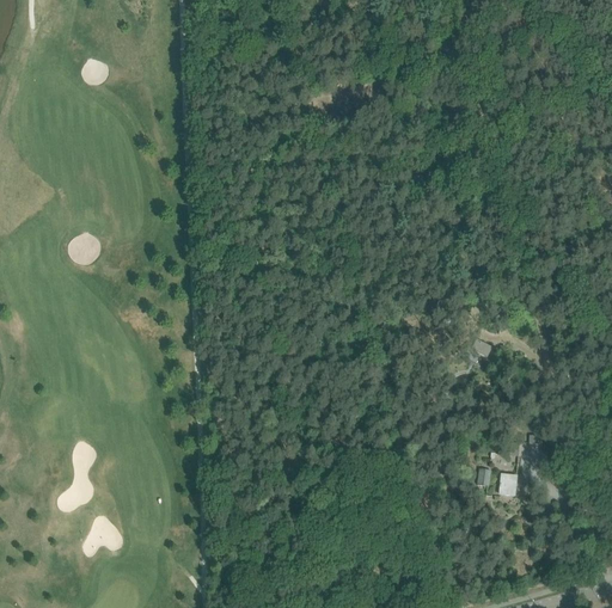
[(412,173),(410,186),(422,188),(423,174),(412,173)]
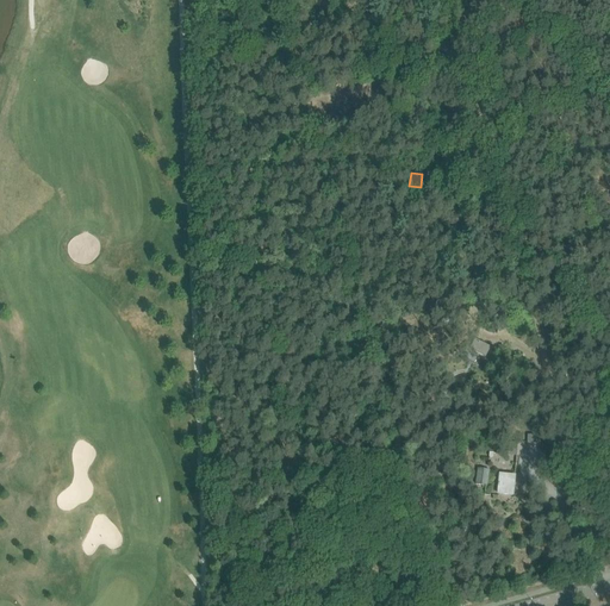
[(516,193),(526,201),(531,193),(522,186),(516,193)]
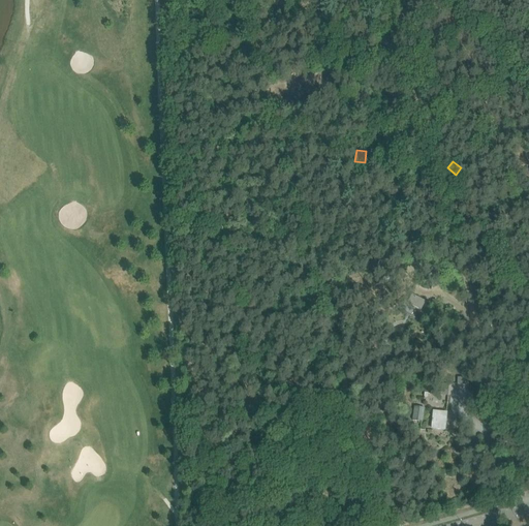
[(425,300),(410,294),(406,303),(421,309),(425,300)]
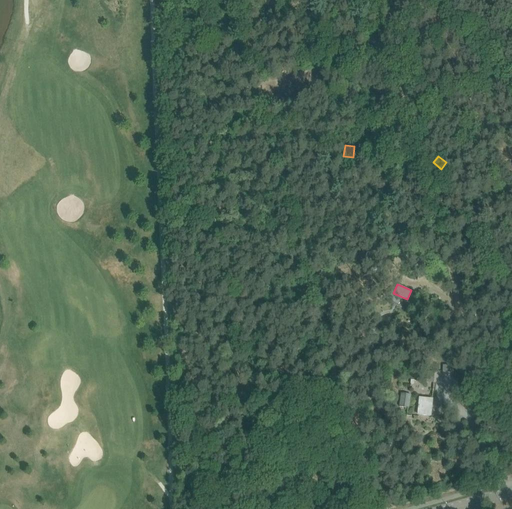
[(426,367),(425,379),(434,380),(435,368),(426,367)]
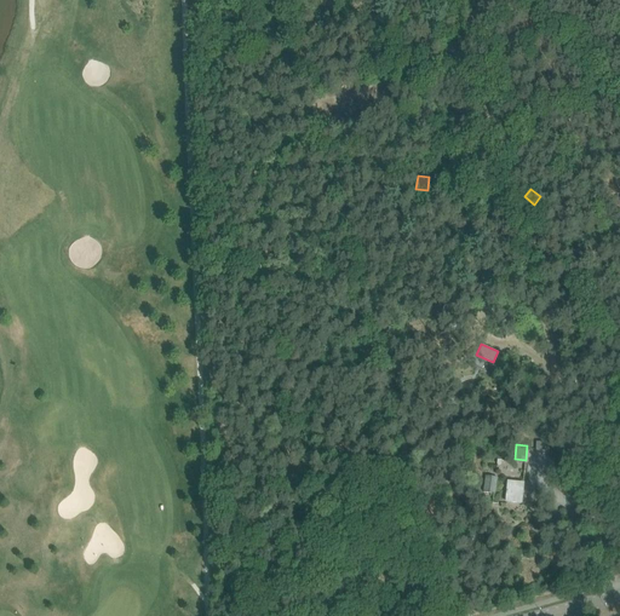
[(486,472),(483,489),(495,490),(498,475),(486,472)]
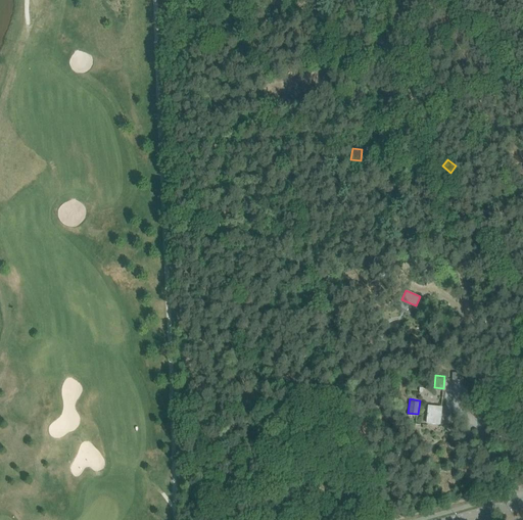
[(439,422),(441,406),(428,404),(428,412),(427,412),(426,415),(427,415),(427,420),(439,422)]
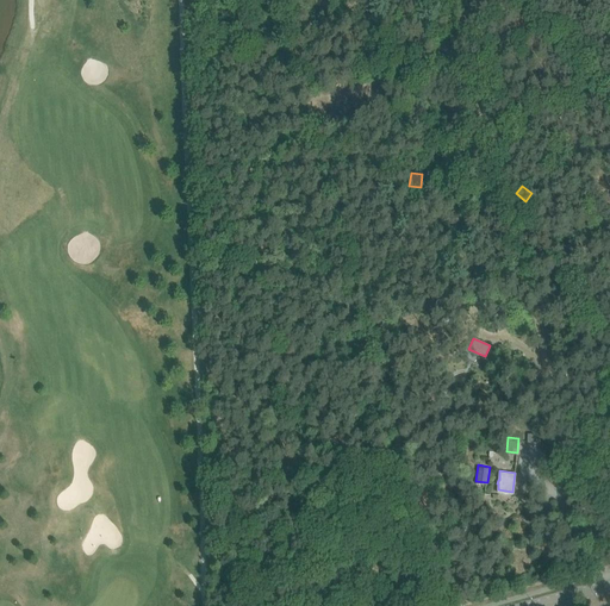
All buildings are outlined.
